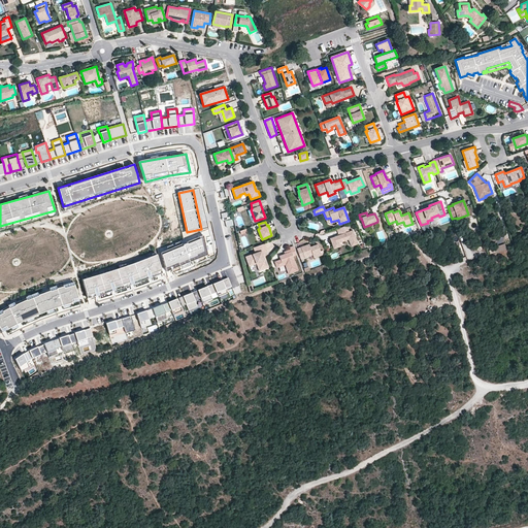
[(358,244),(353,230),(350,231),(347,226),(336,229),(338,235),(330,238),(333,249),(340,246),(339,243),(349,239),(351,246),(358,244)]
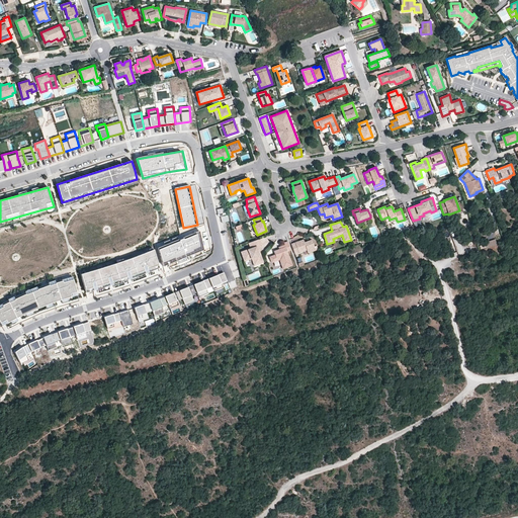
[(198,232),(158,248),(162,265),(202,249),(198,232)]
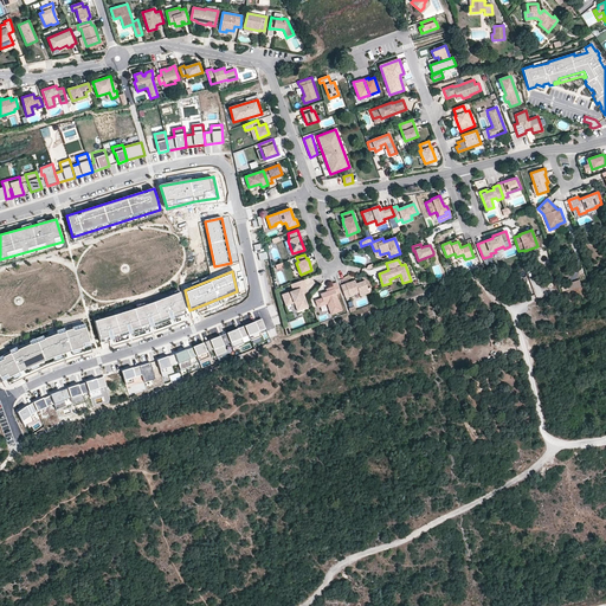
[(308,307),(303,294),(301,294),(300,289),(302,288),(305,287),(303,279),(290,284),(292,291),(282,295),(285,305),(295,303),(297,302),(301,310),(308,307)]
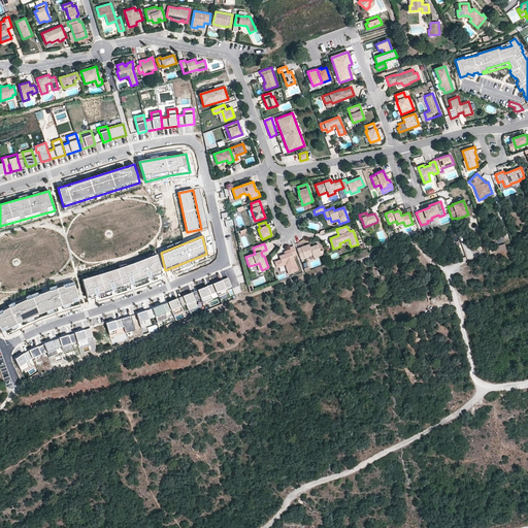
[(496,253),(506,250),(505,243),(495,248),(496,253)]
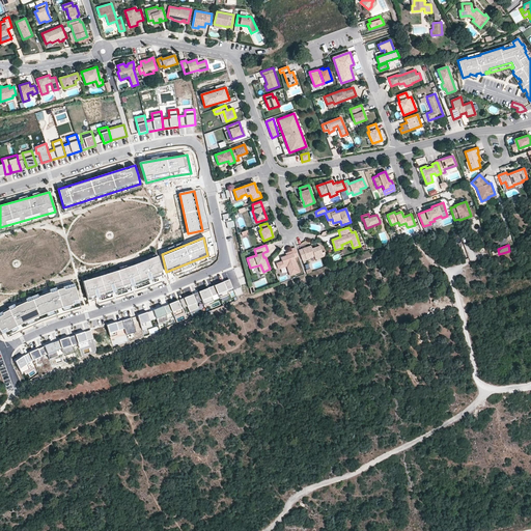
[(326,256),(325,252),(322,253),(319,246),(312,249),(311,246),(299,250),(302,260),(314,256),(315,259),(326,256)]
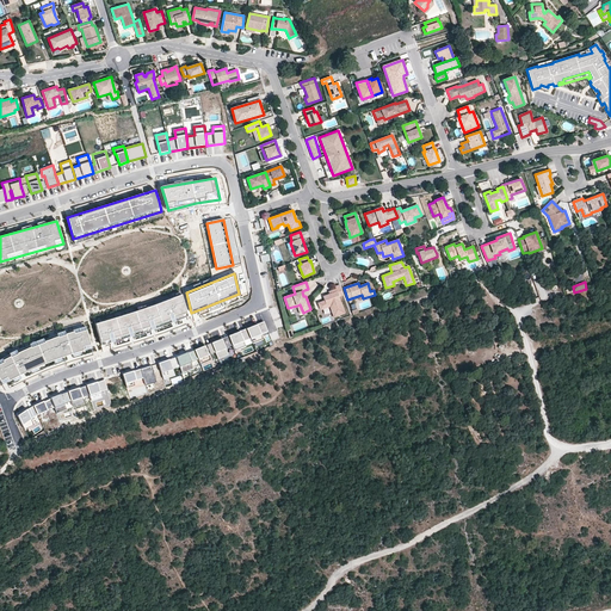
[(345,313),(339,296),(343,295),(339,285),(334,287),(335,289),(337,291),(329,294),(322,296),(325,301),(318,303),(320,309),(331,307),(334,316),(345,313)]
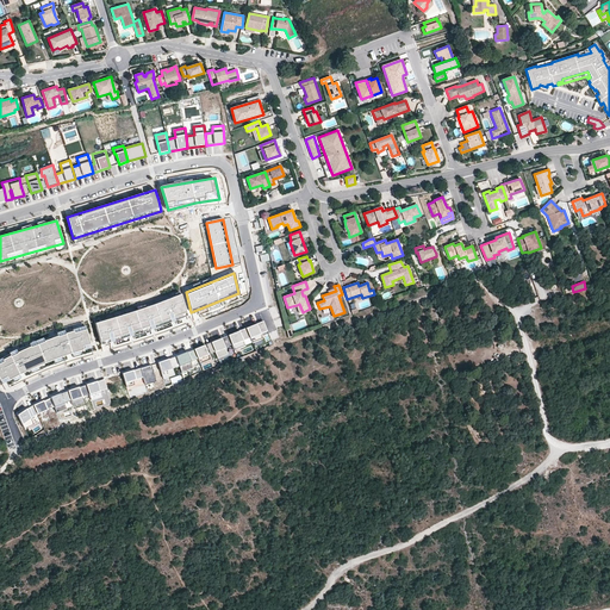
[(113,317),(95,323),(101,344),(144,331),(187,316),(181,294),(156,303),(141,309),(113,317)]
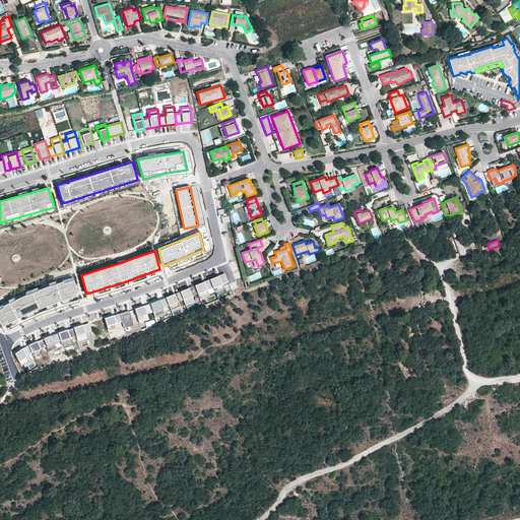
[(228,281),(224,273),(209,279),(213,287),(214,291),(223,288),(221,284),(228,281)]
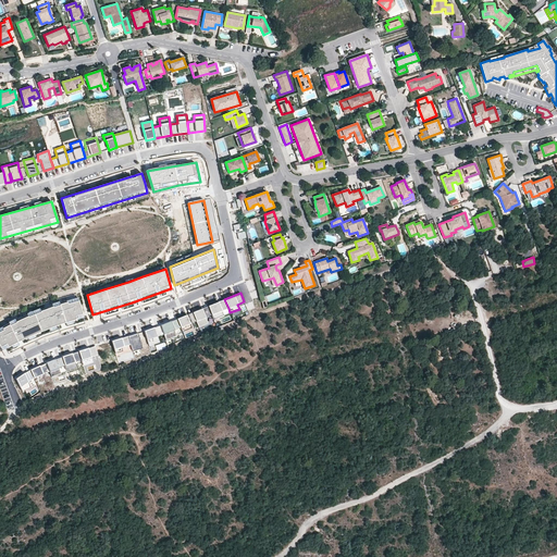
[(59,325),(84,318),(78,300),(74,302),(73,299),(59,302),(60,305),(52,308),(52,306),(39,310),(40,312),(28,317),(27,314),(15,320),(16,322),(10,325),(9,323),(0,327),(0,347),(2,350),(19,342),(35,334),(59,325)]
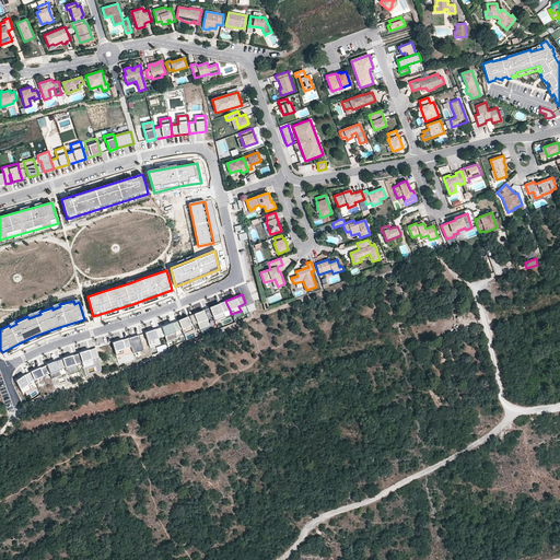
[(223,313),(230,310),(225,301),(210,307),(213,317),(214,322),(225,317),(223,313)]
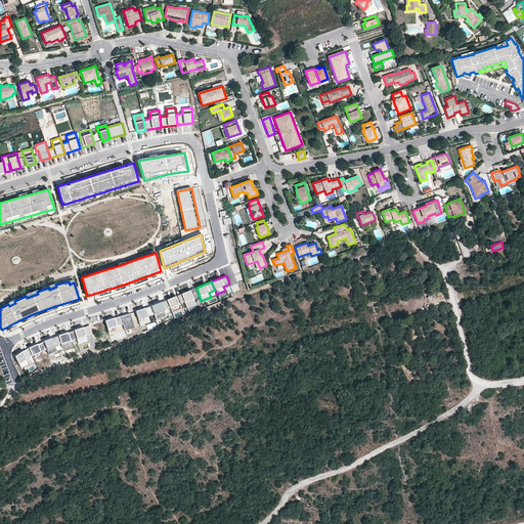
[(193,299),(200,297),(197,288),(181,294),(185,302),(187,308),(195,304),(193,299)]
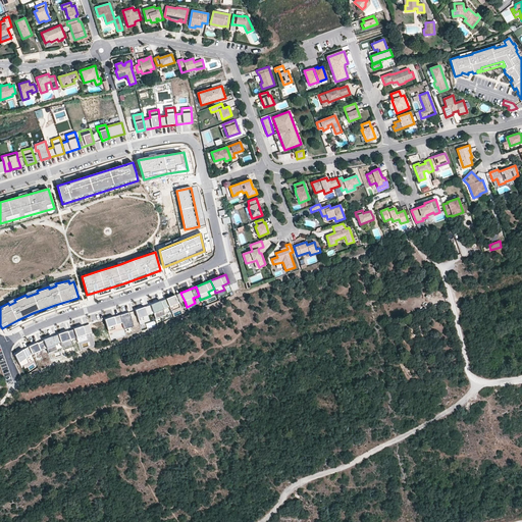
[(179,307),(174,296),(166,299),(169,307),(171,311),(179,307)]
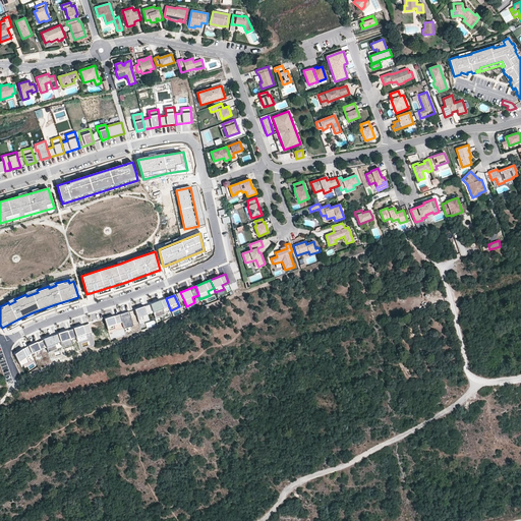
[(169,306),(166,298),(160,301),(160,300),(151,304),(154,312),(156,319),(165,314),(163,308),(169,306)]
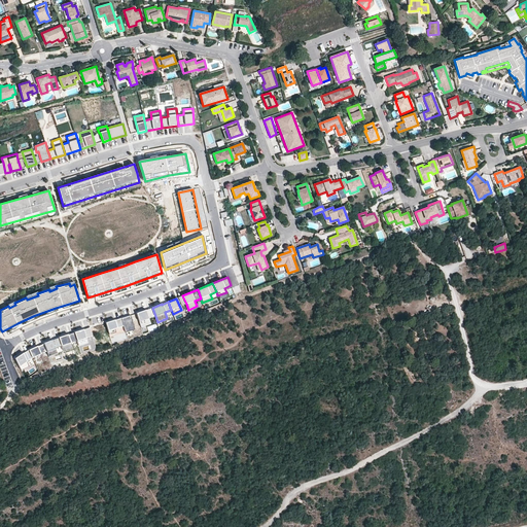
[(155,316),(152,308),(147,310),(148,312),(147,313),(146,310),(137,313),(141,327),(151,324),(149,318),(155,316)]
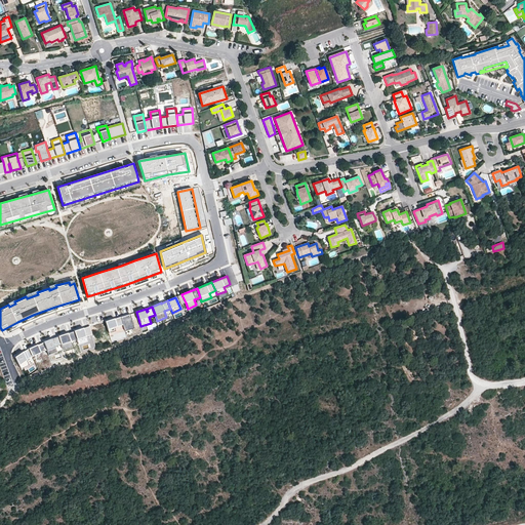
[(121,317),(123,325),(125,331),(134,328),(129,314),(121,317)]
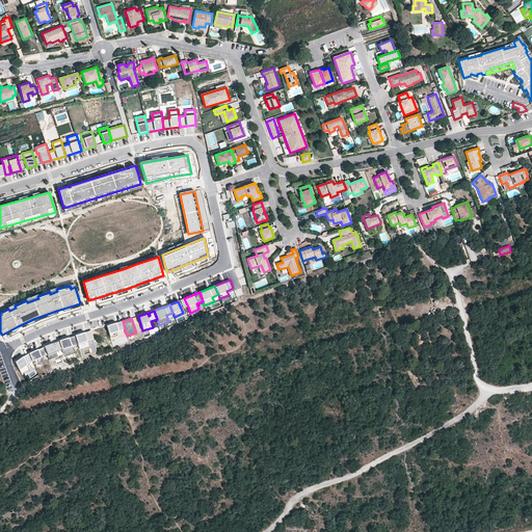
[(123,321),(107,326),(110,338),(117,336),(116,331),(125,329),(123,321)]
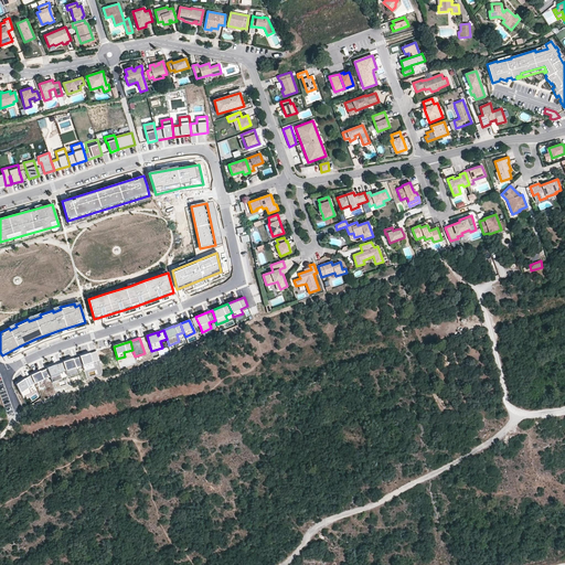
[(99,360),(96,351),(91,353),(89,353),(80,356),(83,365),(84,371),(94,368),(93,362),(99,360)]
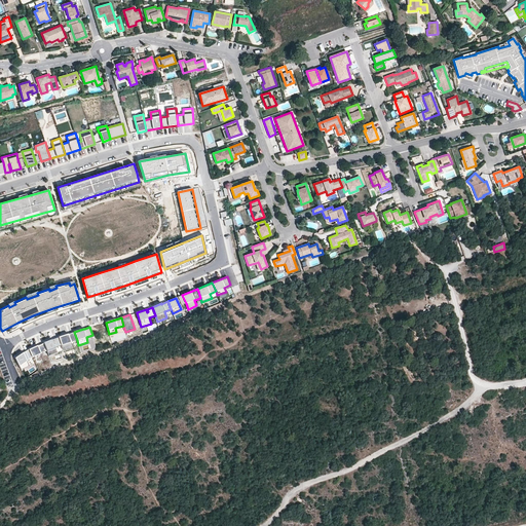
[(77,340),(74,332),(68,334),(59,337),(62,345),(63,350),(72,347),(71,342),(77,340)]
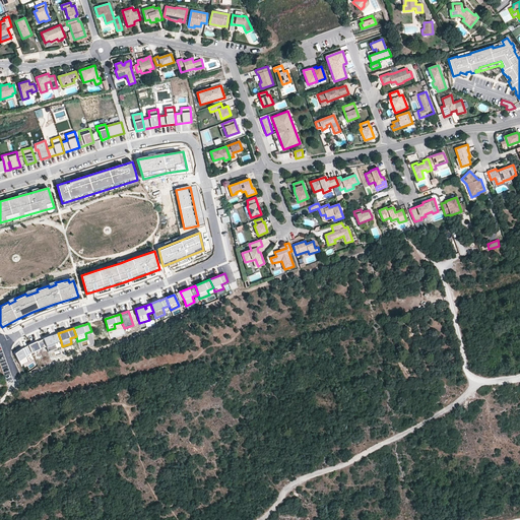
[(61,341),(58,333),(52,335),(43,338),(44,339),(47,346),(48,351),(56,348),(54,343),(61,341)]
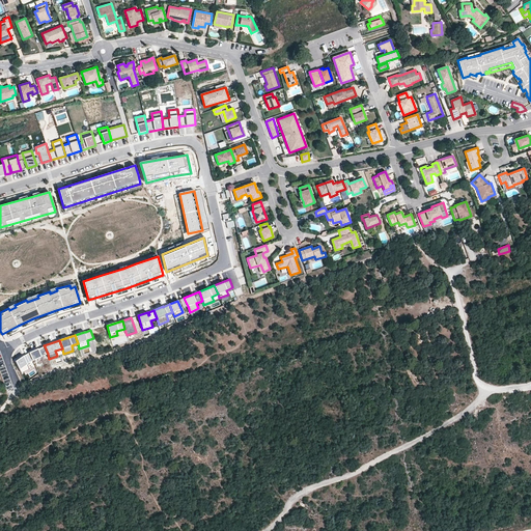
[(48,354),(45,346),(38,348),(37,348),(29,353),(32,361),(48,354)]
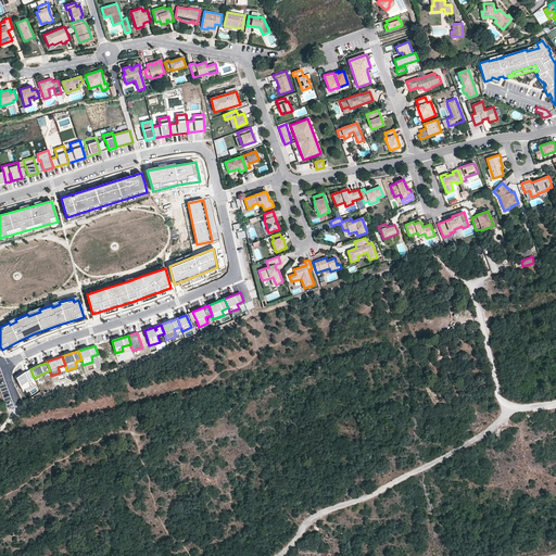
[(34,378),(30,369),(25,373),(24,373),(16,378),(22,391),(30,387),(28,381),(35,378),(34,378)]
